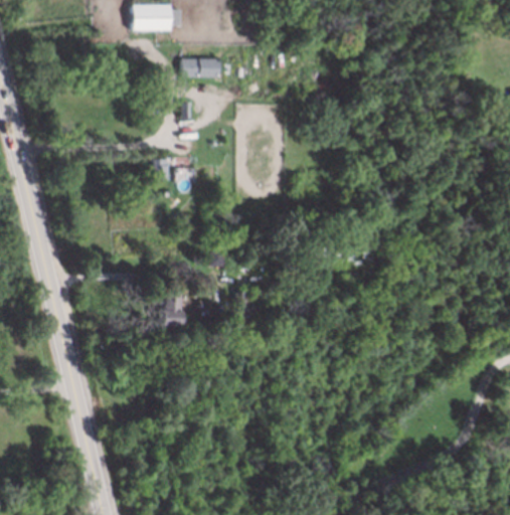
[(134,4),(134,30),(173,31),(173,4),(134,4)]
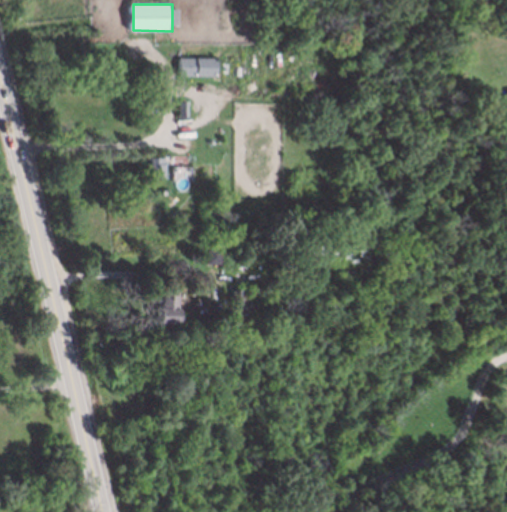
[(218,58),(181,57),(181,76),(218,76),(218,58)]
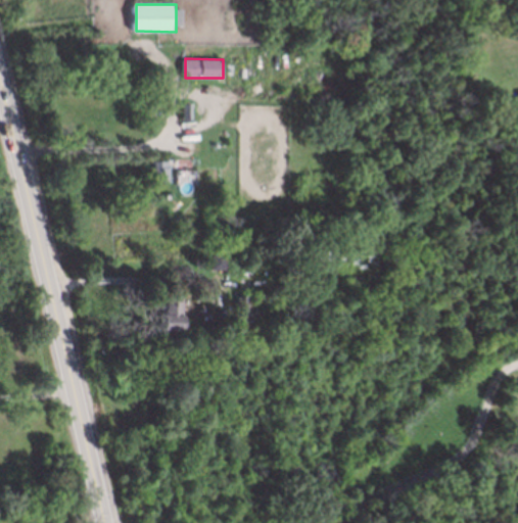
[(171,161),(153,160),(153,174),(160,174),(160,182),(171,183),(171,161)]
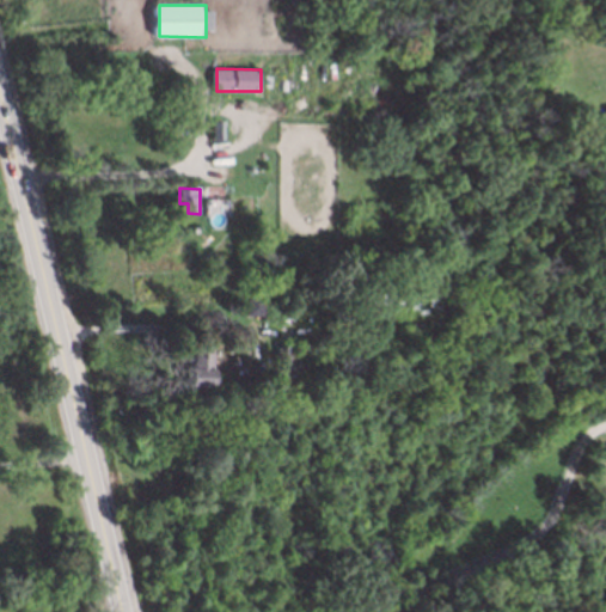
[(265,316),(265,298),(250,298),(250,316),(265,316)]
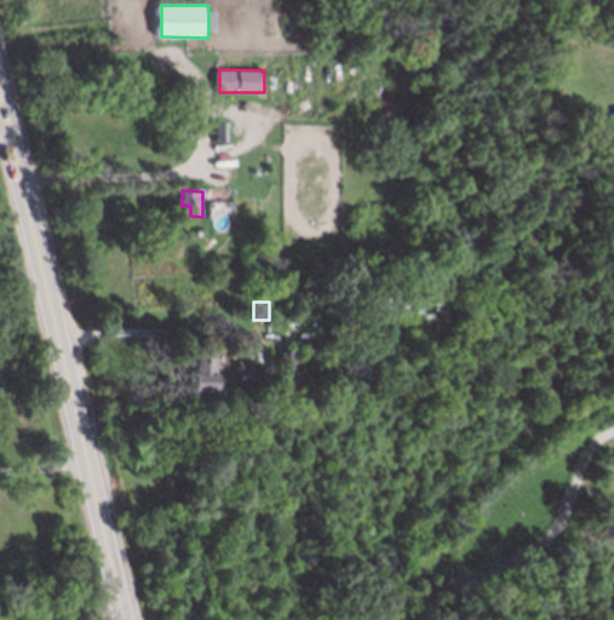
[(218,391),(217,355),(195,356),(196,391),(218,391)]
